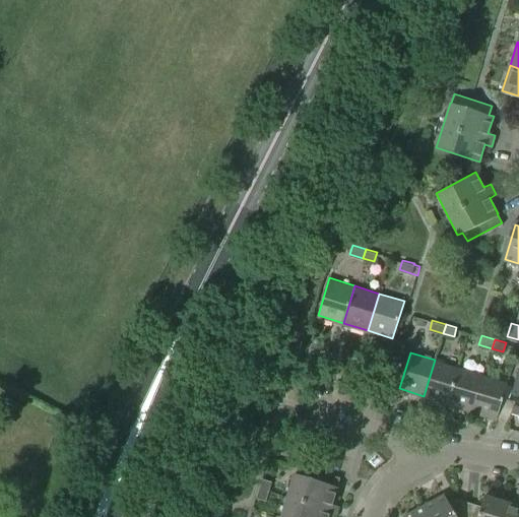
[(448,403),(459,368),(435,360),(424,396),(448,403)]
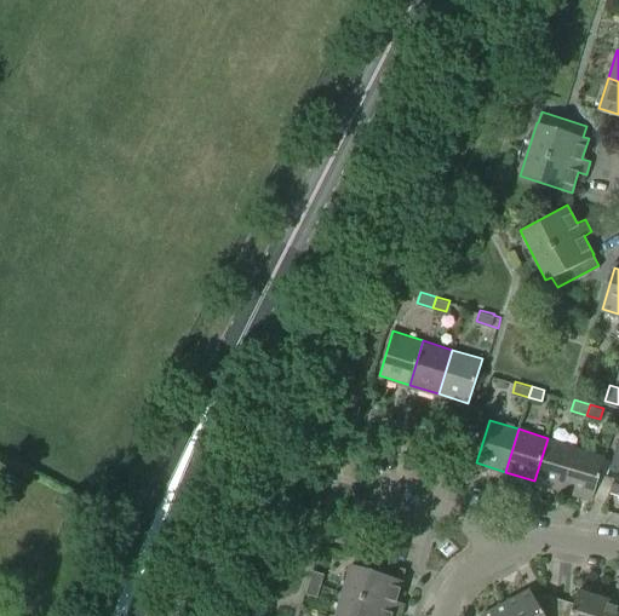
[(563,490),(577,447),(548,438),(534,481),(563,490)]
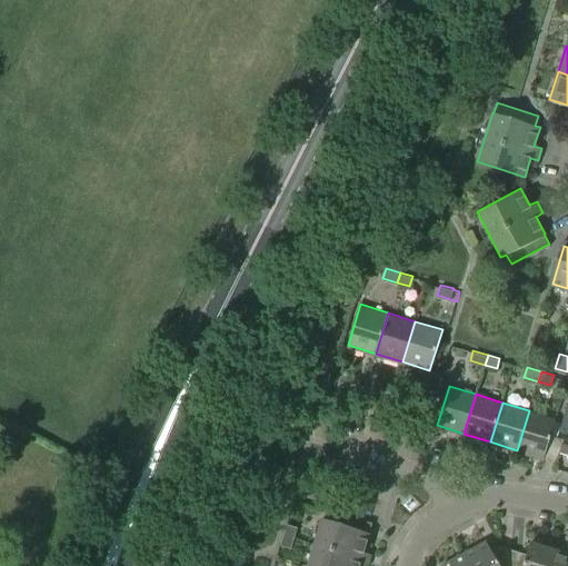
[(545,458),(545,456),(549,444),(556,419),(529,410),(517,450),(545,458)]
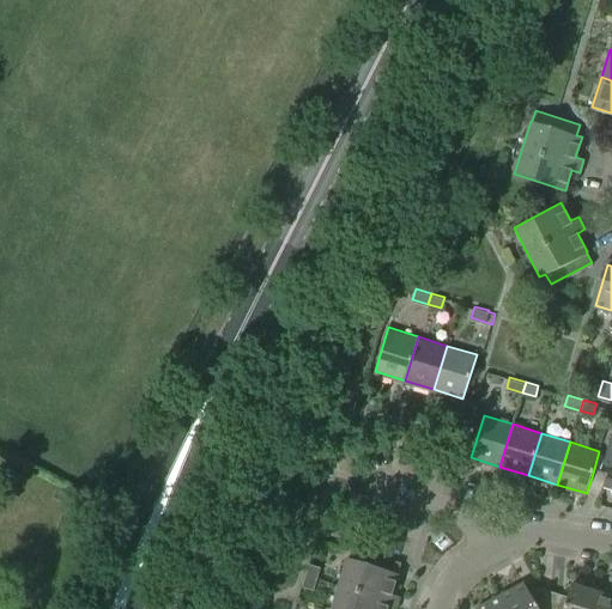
[(587,491),(601,495),(605,481),(592,477),(587,491)]
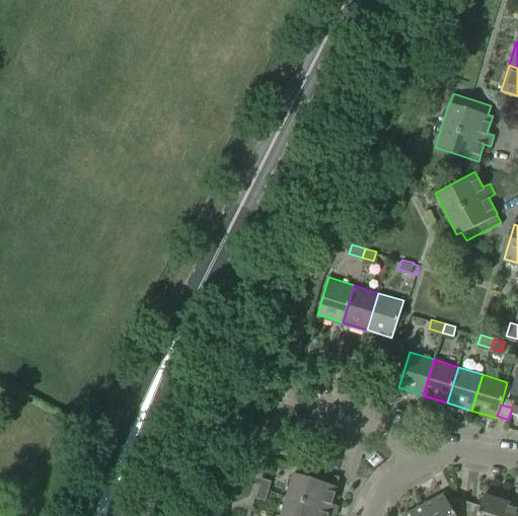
[(301,464),(298,473),(307,475),(310,467),(301,464)]
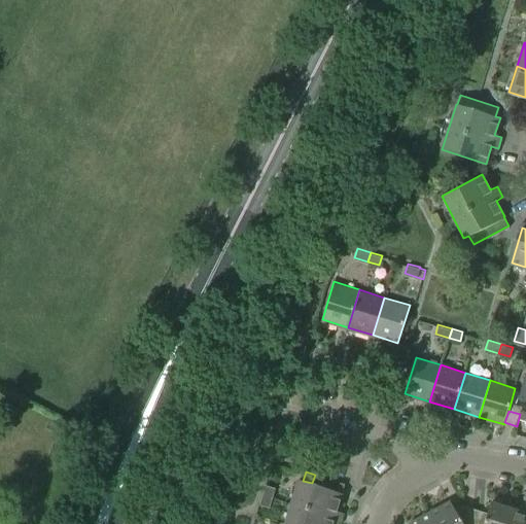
[(324,478),(315,475),(312,483),(322,486),(324,478)]
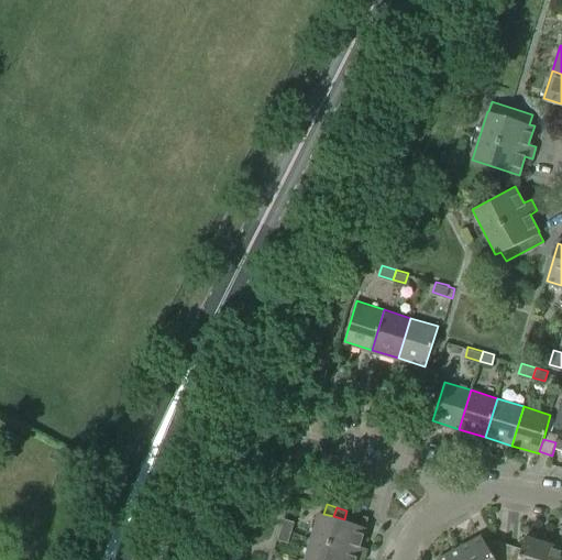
[(357,514),(346,511),(344,519),(354,523),(357,514)]
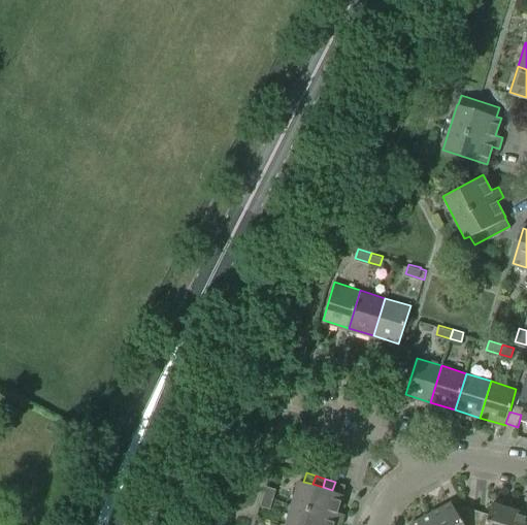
[(298,480),(291,502),(343,519),(346,513),(338,511),(343,493),(342,493),(341,493),(313,484),(303,482),(298,480)]
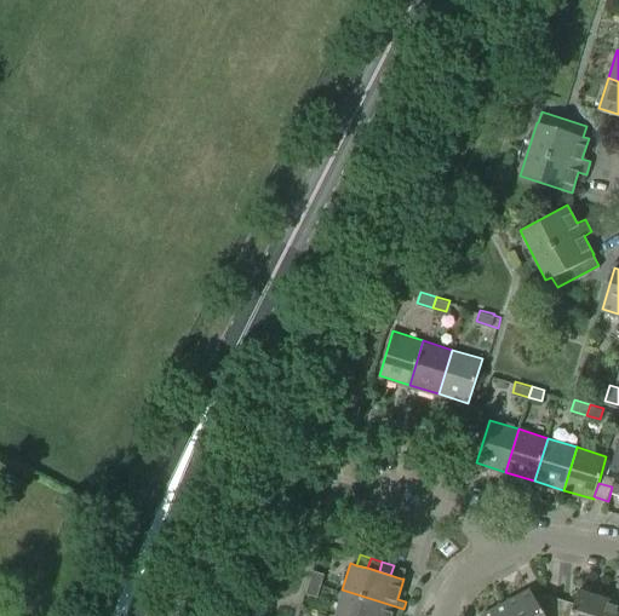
[(405,569),(394,565),(390,575),(402,579),(405,569)]
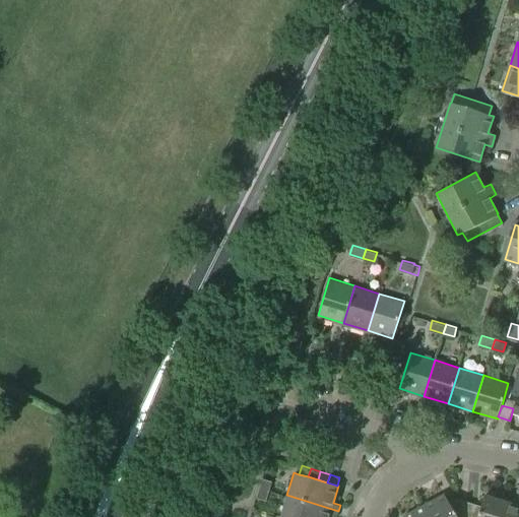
[(272,479),(261,476),(258,487),(269,490),(272,479)]
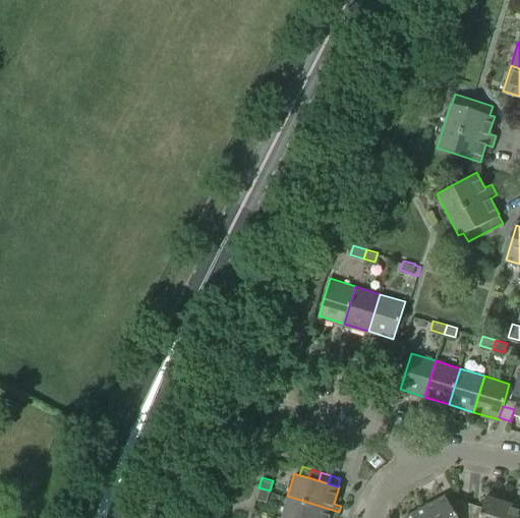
[(270,491),(258,487),(256,497),(267,500),(270,491)]
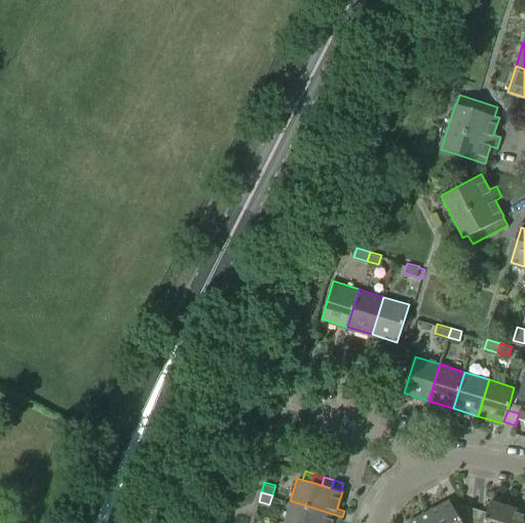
[(455,510),(449,499),(428,511),(436,522),(484,522),(488,511),(466,503),(455,510)]
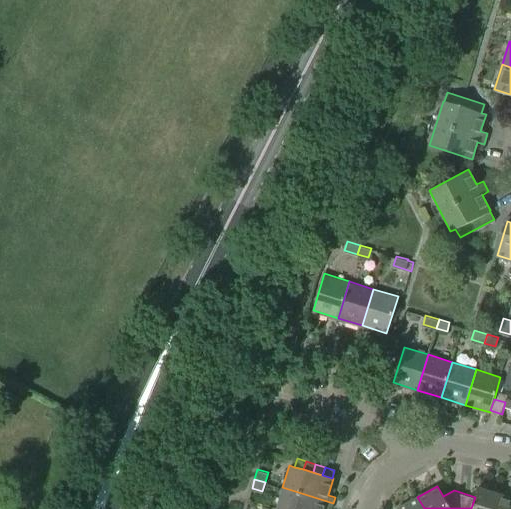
[(280,494),(276,508),(277,508),(323,508),(324,507),(331,508),(333,503),(282,487),(280,494)]
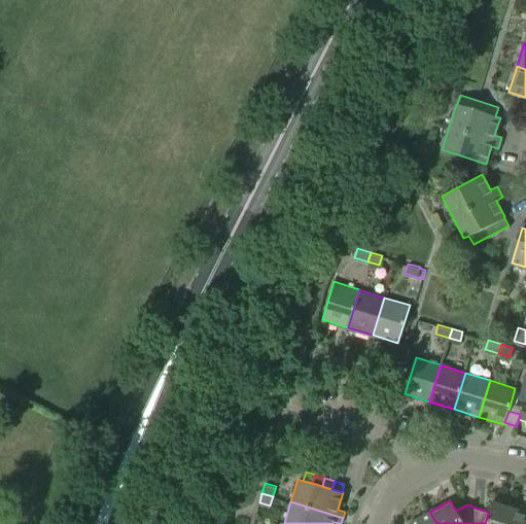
[(509,523),(514,508),(492,501),(489,512),(485,523),(509,523)]
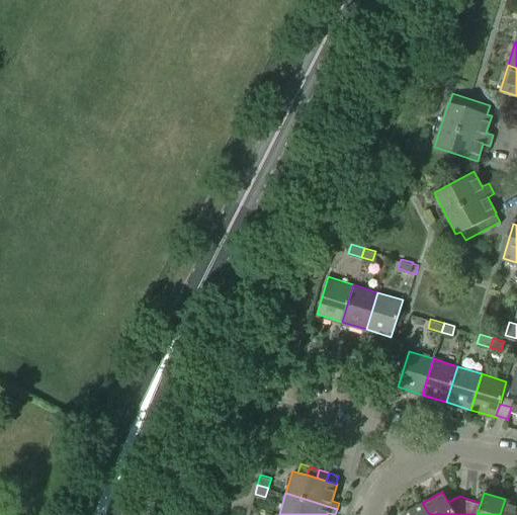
[(516,503),(505,499),(500,514),(516,514),(516,503)]
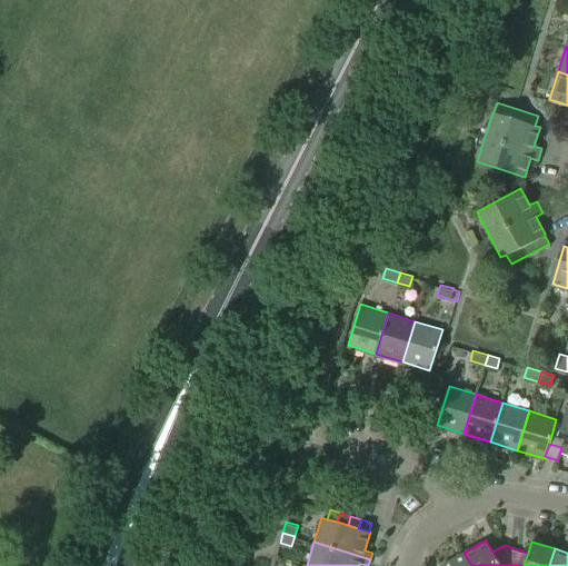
[(471,565),(464,553),(441,565),(471,565)]
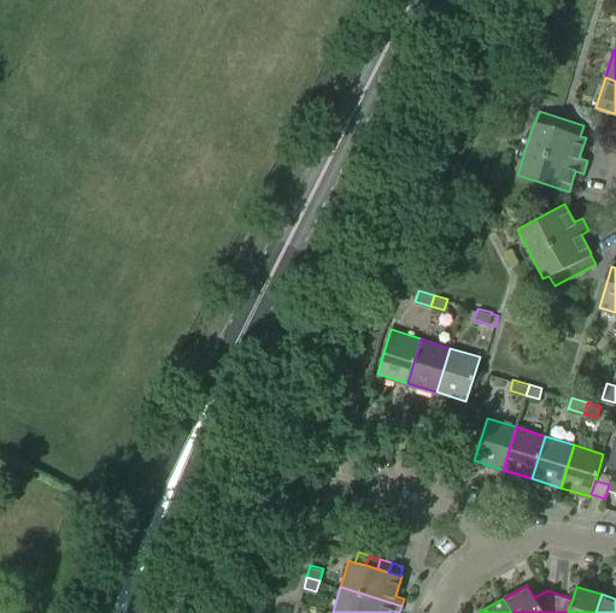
All buildings are outlined.
